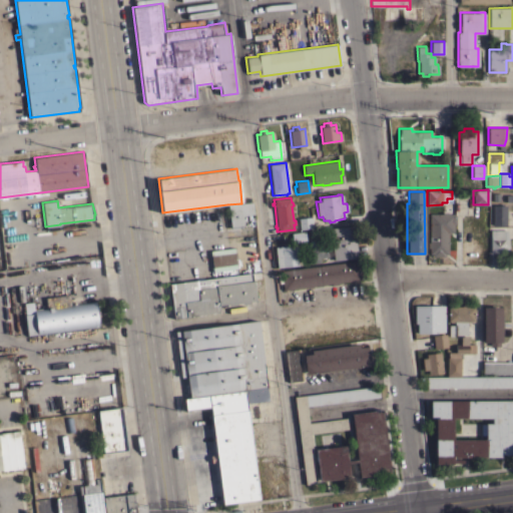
[(251,201),(253,214),(241,215),(243,226),(230,227),(227,204),(241,203),(251,201)]
